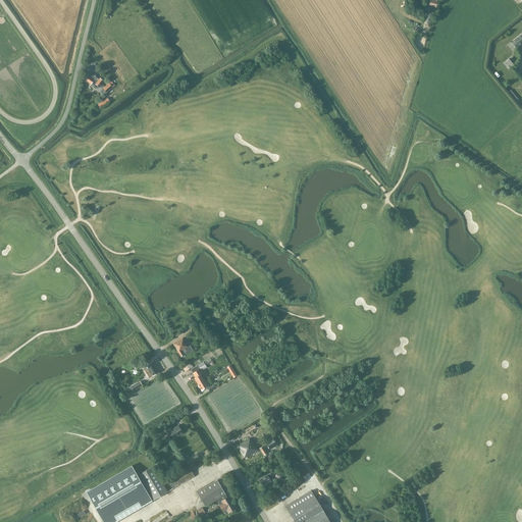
[(517,48),(521,43),(521,37),(520,36),(513,42),(517,48)]
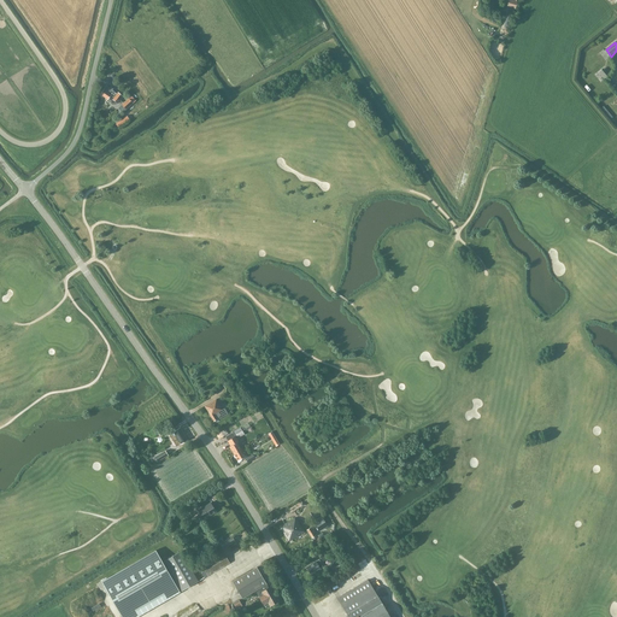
[(601,60),(605,66),(612,62),(610,56),(601,60)]
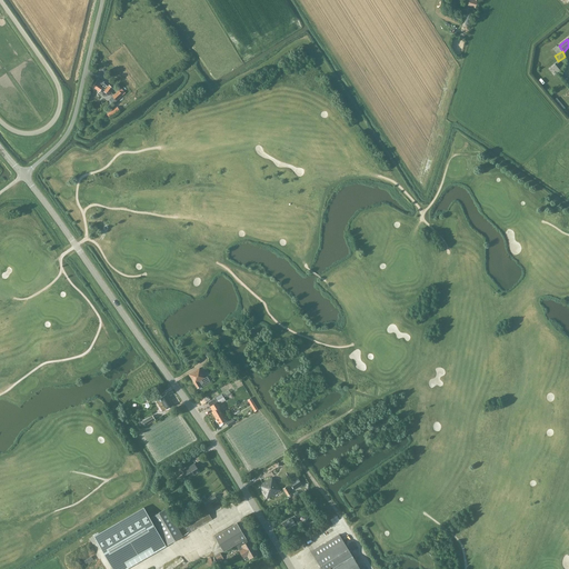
[(107,87),(106,86),(98,80),(92,87),(99,92),(101,93),(101,96),(103,97),(106,97),(108,95),(108,96),(113,89),(109,86),(107,87)]
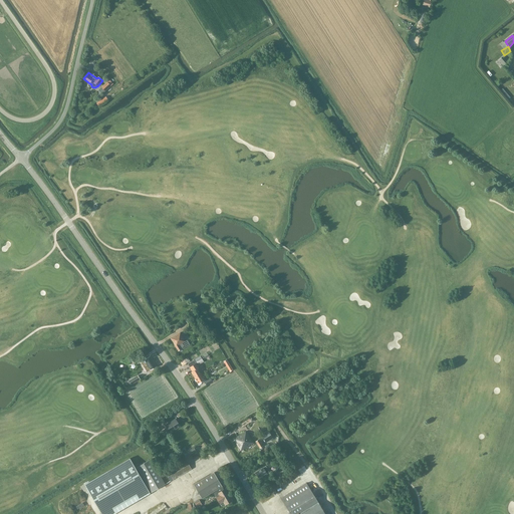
[(104,91),(110,86),(106,82),(101,87),(104,91)]
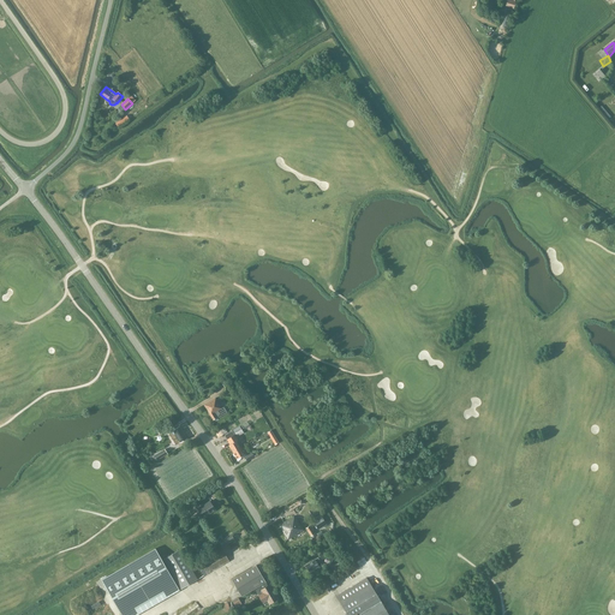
[(130,120),(126,115),(115,124),(118,127),(130,120)]
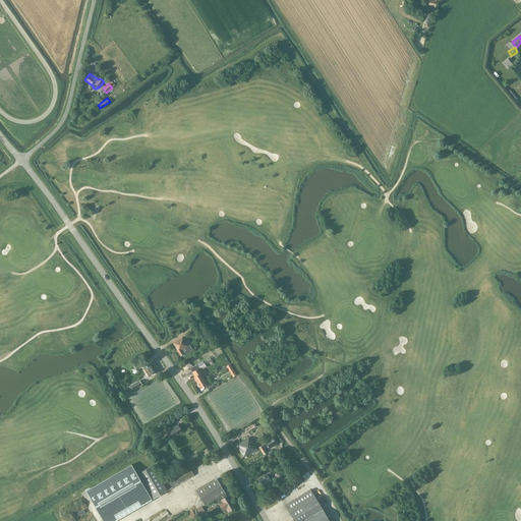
[(196,321),(193,316),(186,324),(190,328),(196,321)]
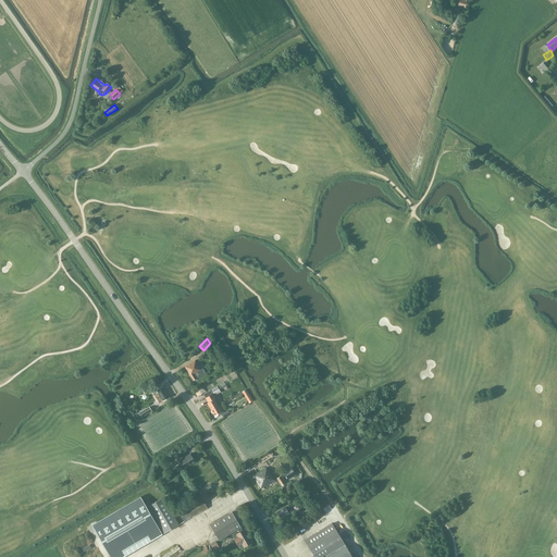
[(200,370),(195,361),(185,367),(193,381),(206,373),(202,369),(200,370)]
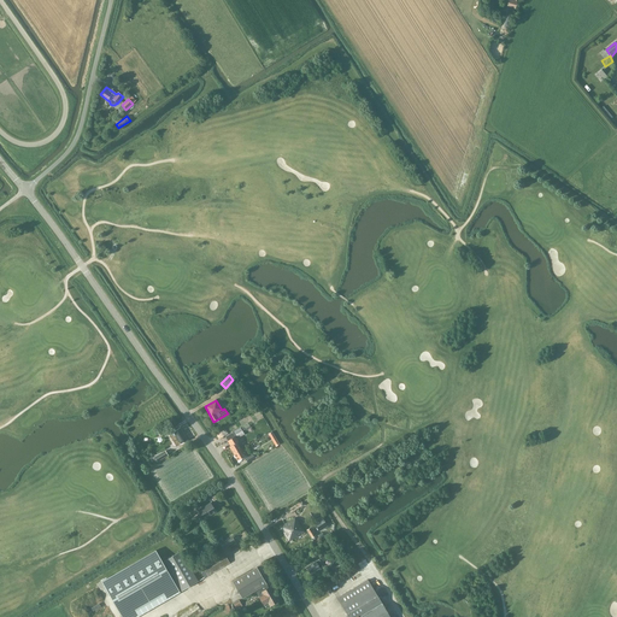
[(172,429),(168,432),(176,446),(181,444),(187,440),(180,428),(174,432),(172,429)]
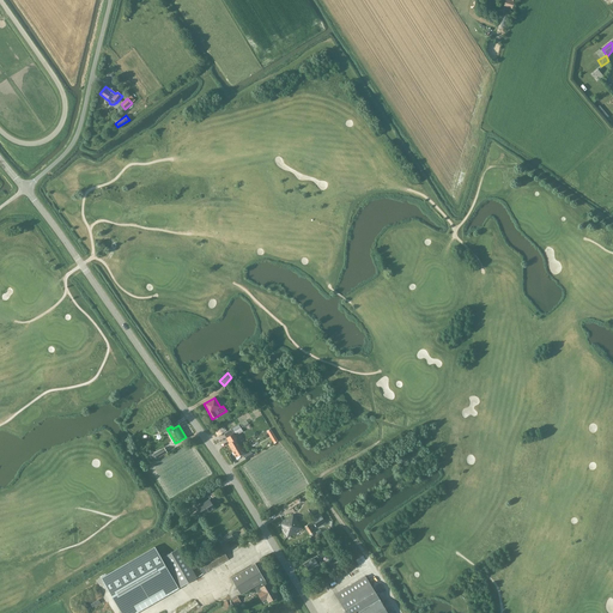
[(267,431),(274,443),(278,442),(271,429),(267,431)]
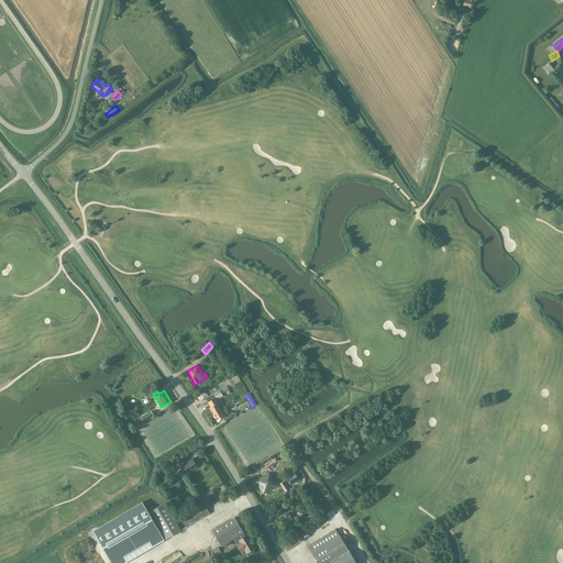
[(212,395),(206,399),(208,403),(207,403),(210,407),(209,408),(212,415),(220,410),(217,404),(218,404),(214,398),(212,395)]
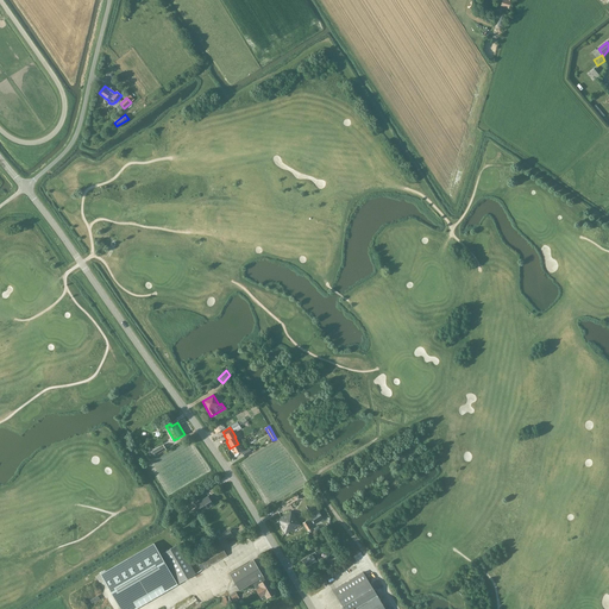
[(238,444),(230,449),(234,456),(243,451),(244,450),(242,446),(240,447),(238,444)]
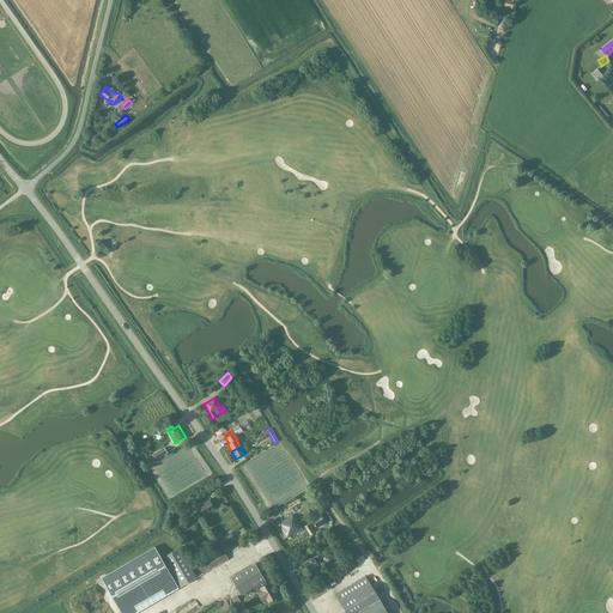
[(157,459),(167,453),(164,448),(153,455),(157,459)]
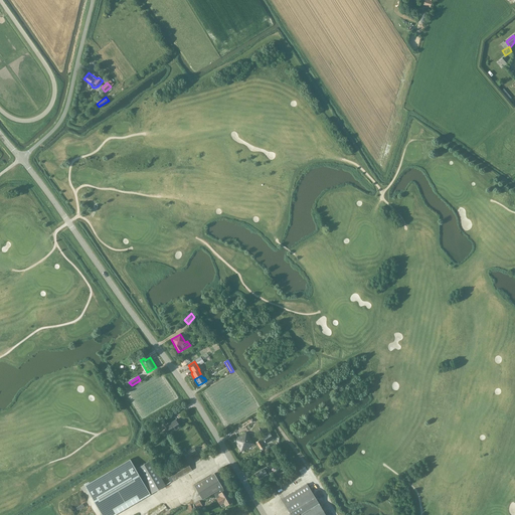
[(169,434),(180,427),(176,420),(172,422),(169,417),(161,422),(164,427),(165,426),(169,434)]
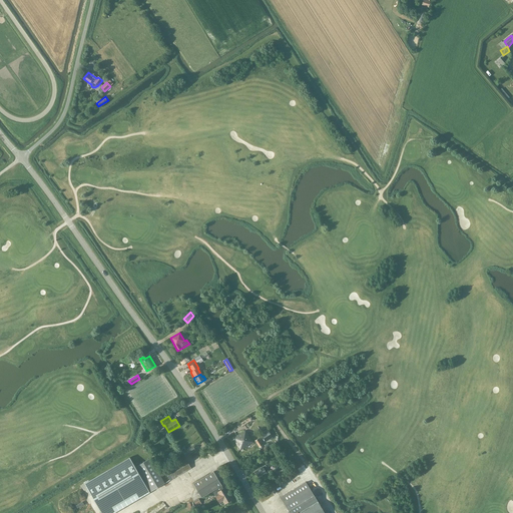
[(265,441),(272,437),(267,429),(260,433),(265,441)]
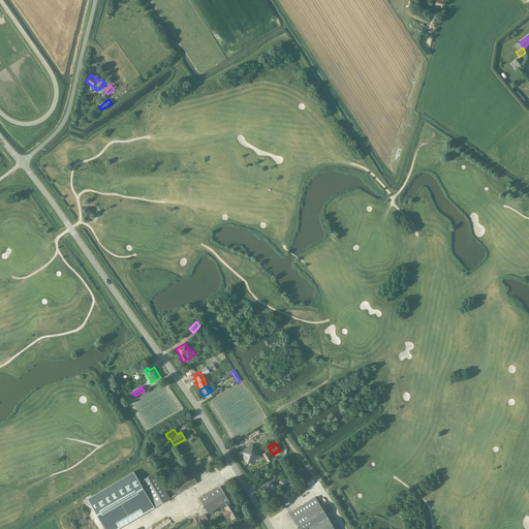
[(252,444),(240,452),(247,464),(260,457),(252,444)]
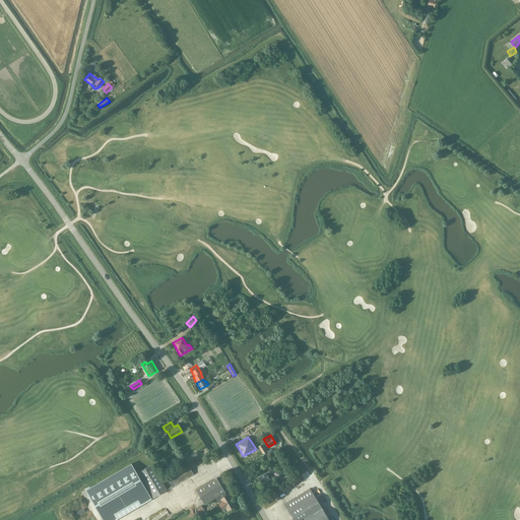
[(187,454),(185,455),(186,458),(188,462),(191,461),(198,457),(195,452),(188,456),(187,454)]
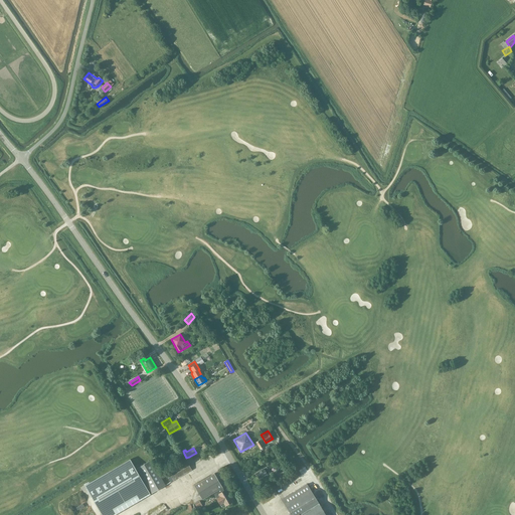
[(151,460),(137,469),(136,469),(130,459),(84,485),(101,514),(115,514),(150,495),(140,476),(141,476),(151,494),(165,485),(151,460)]
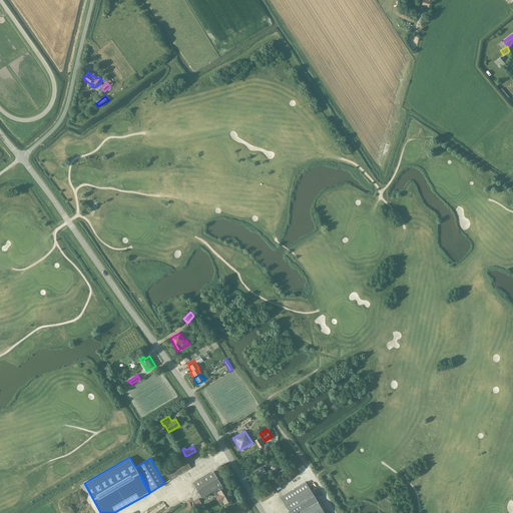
[(169,480),(190,468),(186,460),(164,472),(169,480)]
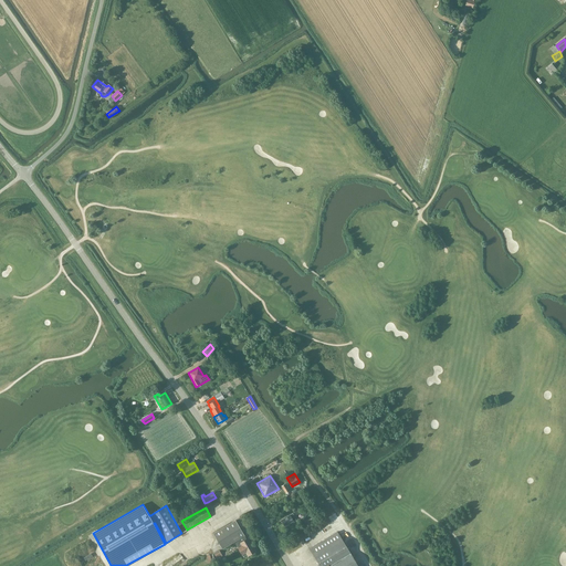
[(292,513),(290,515),(281,521),(284,527),(293,522),(293,521),(296,520),(292,513)]
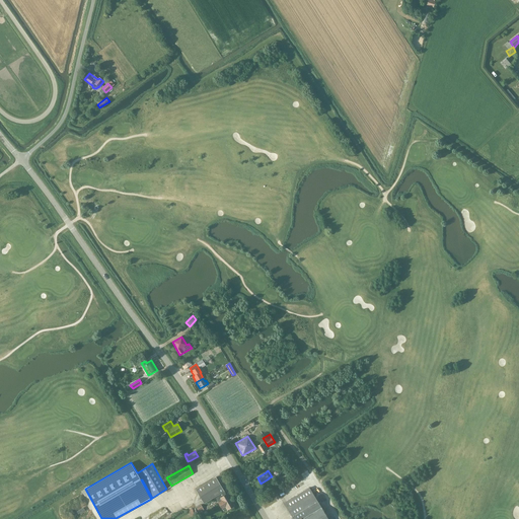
[(215,477),(195,490),(204,504),(218,495),(218,496),(224,492),(215,477)]
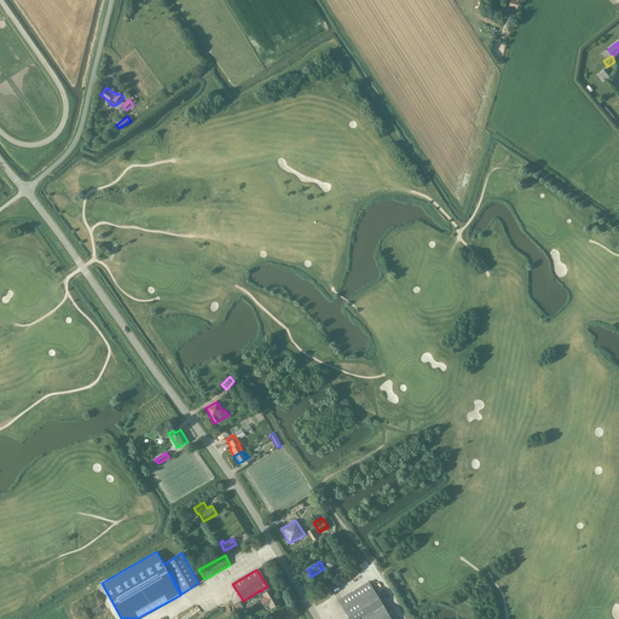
[(348,618),(391,618),(369,582),(337,600),(348,618)]
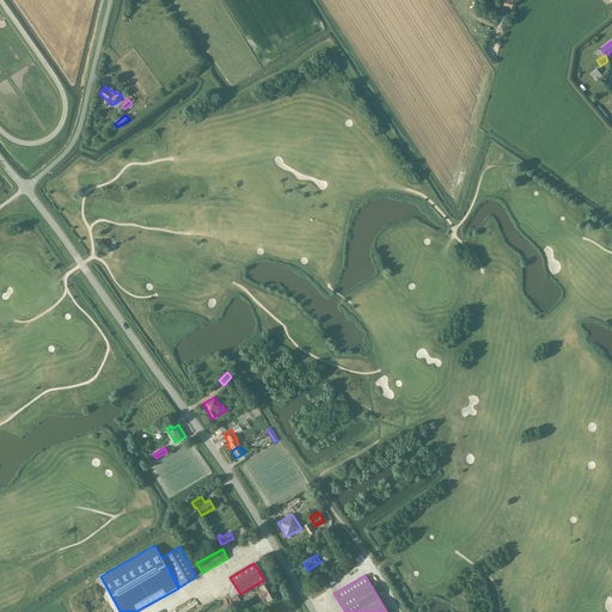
[(267,583),(264,580),(257,585),(258,585),(254,587),(257,593),(262,601),(265,599),(268,603),(276,597),(271,588),(273,587),(270,585),(269,585),(268,582),(267,583)]
